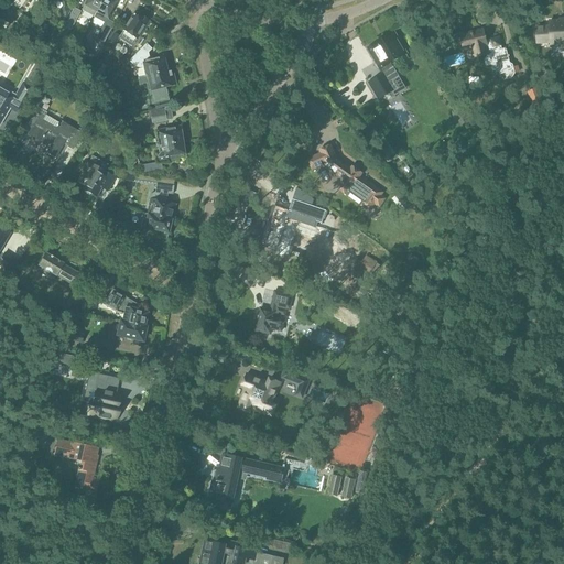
[(94,15),(102,0),(86,0),(82,9),(94,15)]
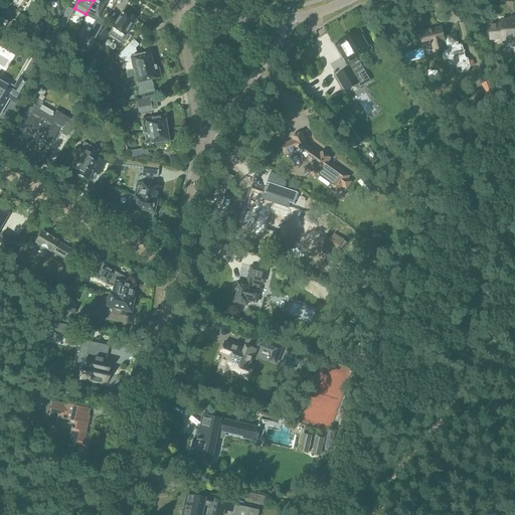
[(106,1),(103,0),(94,0),(86,14),(97,21),(95,22),(101,26),(104,22),(98,18),(102,10),(101,10),(106,1)]
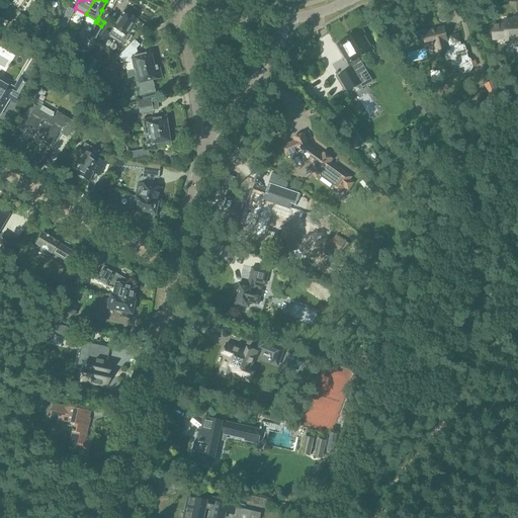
[(55,14),(61,17),(66,9),(59,5),(55,14)]
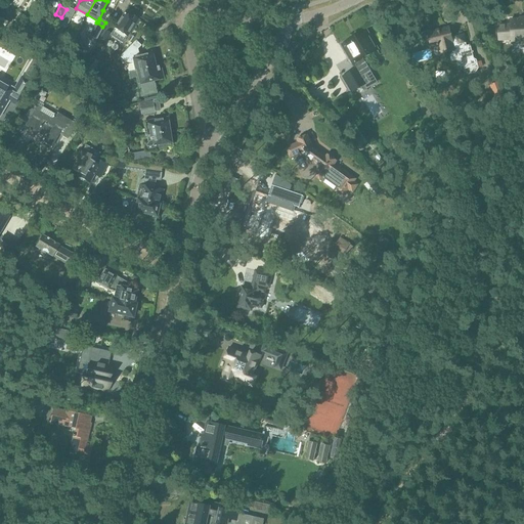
[(59,25),(64,28),(66,28),(75,11),(69,7),(59,25)]
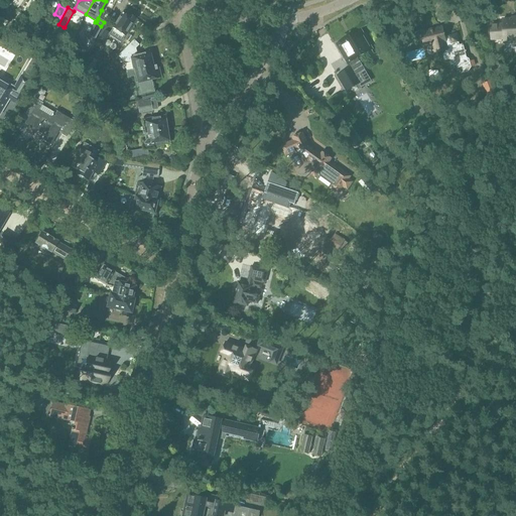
[(110,31),(111,31),(109,33),(104,30),(99,38),(104,42),(109,35),(121,43),(125,36),(137,18),(128,12),(126,15),(122,12),(112,28),(110,31)]
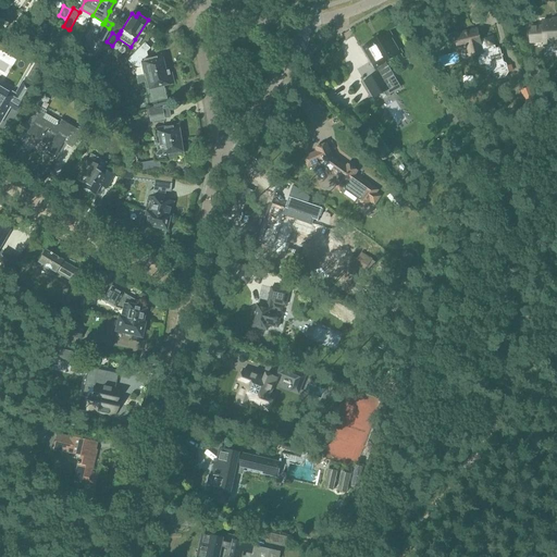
[(543,28),(530,28),(530,42),(544,42),(544,45),(556,44),(556,20),(543,22),(543,28)]
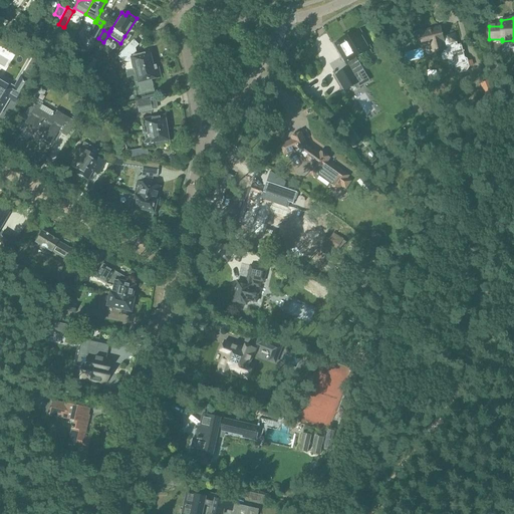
[(91,41),(100,26),(94,22),(85,38),(87,39),(81,50),(86,53),(93,42),(91,41)]
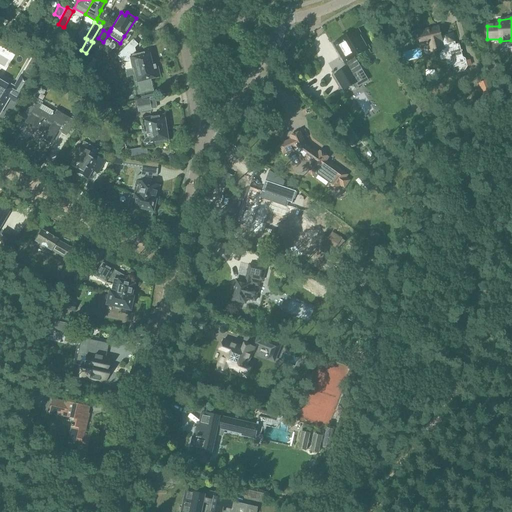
[(53,34),(58,37),(63,27),(58,24),(53,34)]
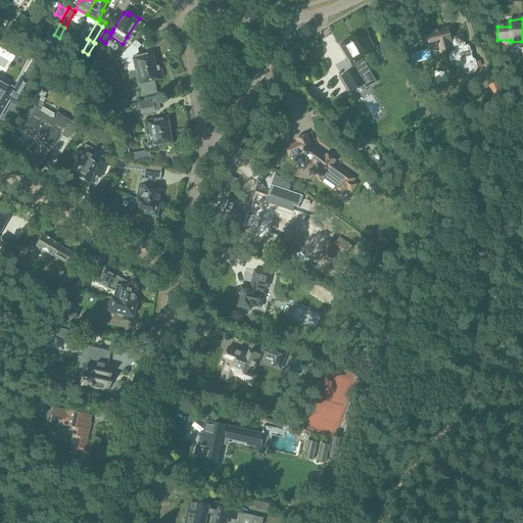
[(452,42),(448,28),(427,33),(431,48),(438,46),(440,53),(450,51),(452,53),(449,57),(450,62),(456,61),(457,66),(462,65),(463,70),(468,68),(470,75),(475,73),(477,68),(475,60),(473,58),(470,45),(466,46),(463,36),(455,38),(456,41),(452,42)]
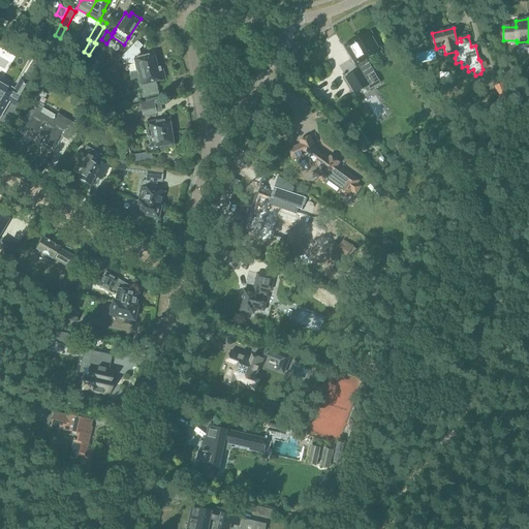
[(356,64),(358,64),(360,68),(344,78),(354,95),(371,85),(367,79),(372,75),(363,61),(381,50),(370,31),(345,45),(356,64)]
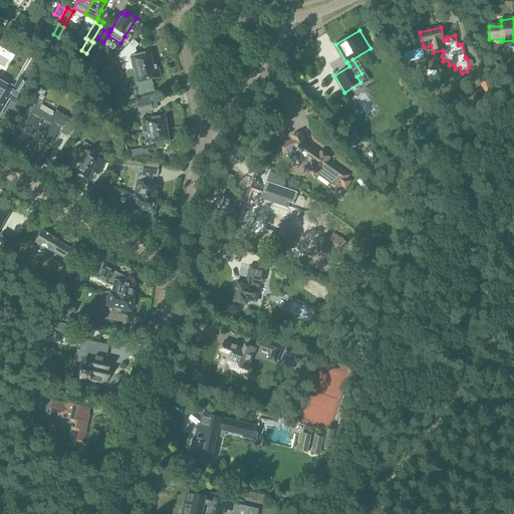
[(134,68),(151,64),(148,50),(147,50),(148,52),(136,54),(135,48),(138,45),(133,40),(117,55),(122,60),(123,60),(124,61),(125,61),(127,61),(129,61),(131,69),(134,68)]
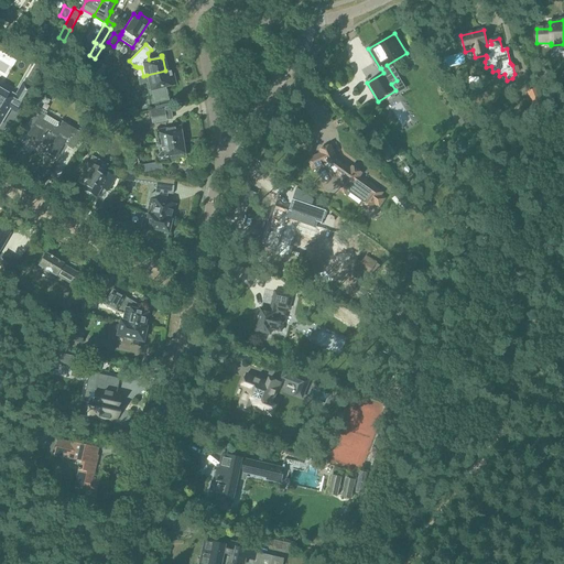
[(165,71),(147,75),(153,104),(167,100),(164,87),(174,85),(171,72),(166,73),(165,71)]
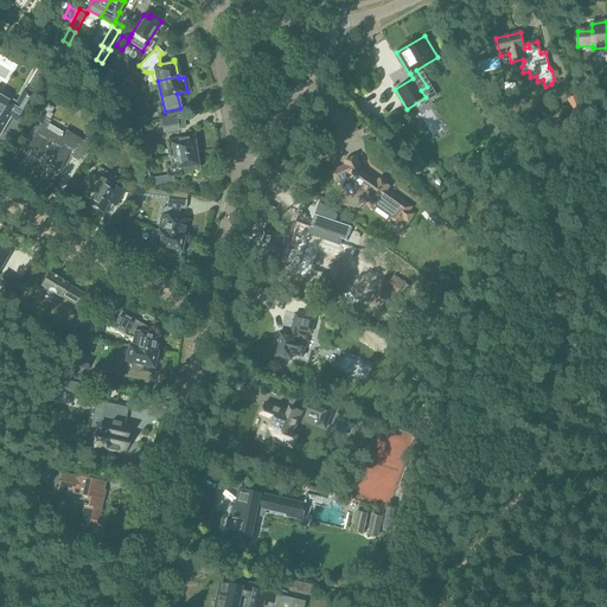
[(492,77),(490,88),(502,90),(504,78),(492,77)]
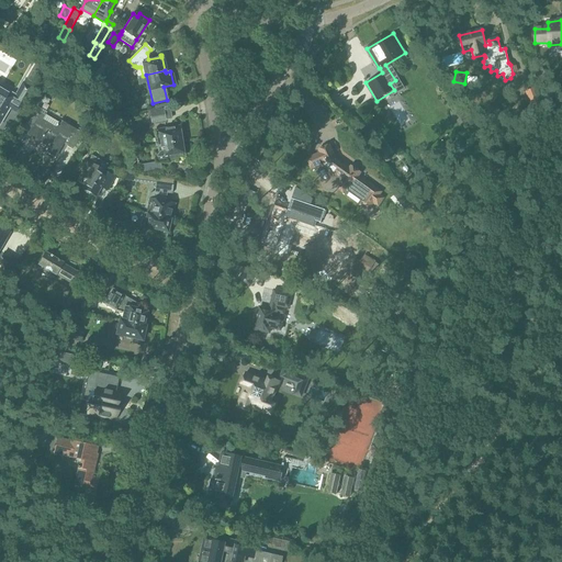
[(0,122),(1,121),(9,108),(19,113),(32,88),(23,82),(15,96),(0,86),(0,122)]
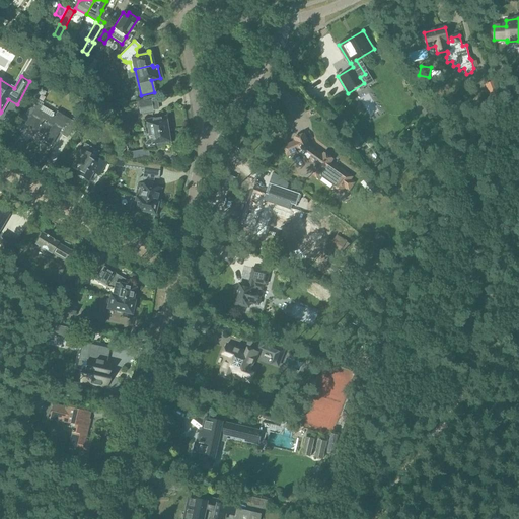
[(29,116),(24,124),(41,134),(43,131),(47,133),(43,141),(51,145),(58,132),(66,137),(73,125),(78,128),(84,118),(76,113),(72,121),(57,112),(55,116),(52,115),(50,118),(38,110),(41,105),(32,101),(25,114),(29,116)]
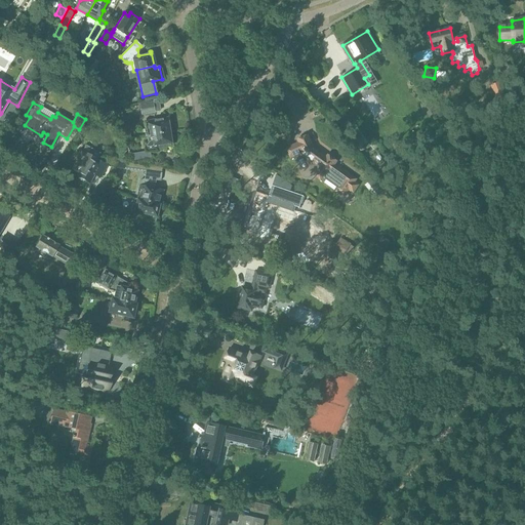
[(152,103),(139,104),(140,115),(154,113),(152,103)]
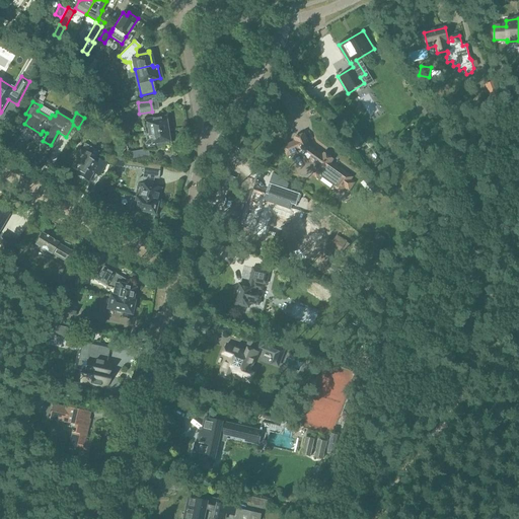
[(143,128),(144,134),(145,134),(166,131),(164,118),(143,121),(144,128),(143,128)]
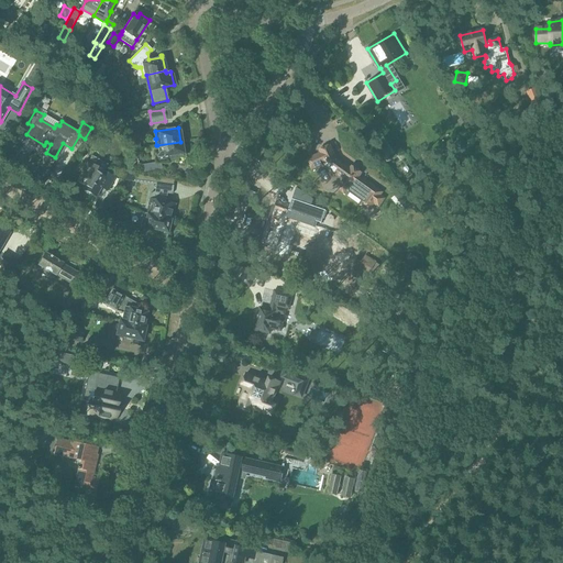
[(371,141),(389,167),(400,159),(382,134),(371,141)]
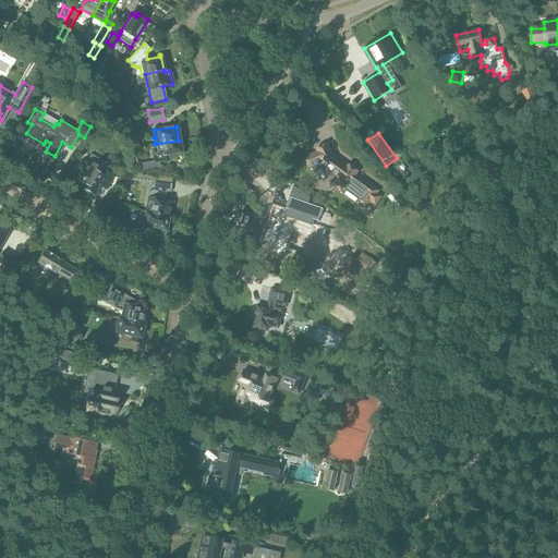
[(131,148),(140,147),(137,138),(130,141),(131,148)]
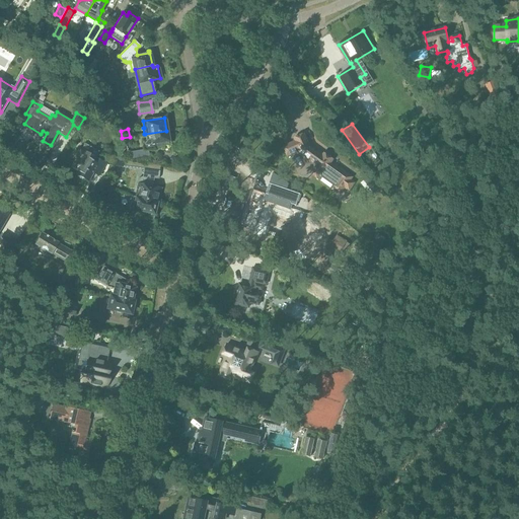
[(168,144),(166,131),(145,134),(146,141),(141,142),(142,150),(130,152),(131,158),(147,156),(147,150),(153,149),(153,147),(168,144)]
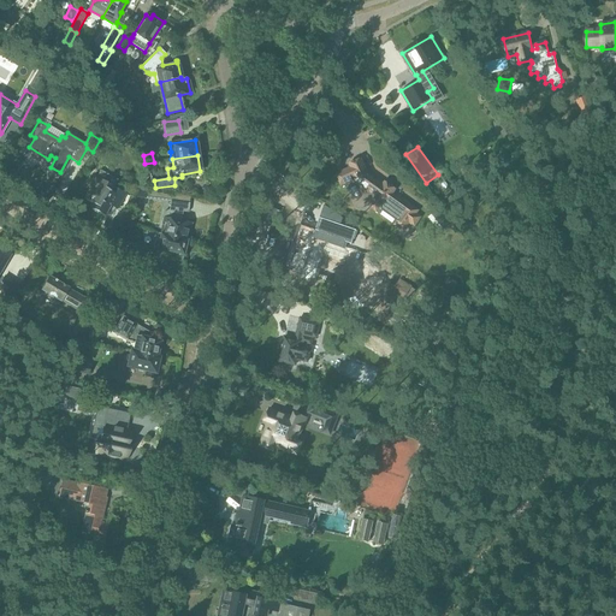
[(424,213),(394,191),(396,189),(385,181),(383,184),(368,173),(361,158),(349,164),(350,167),(336,173),(342,185),(345,184),(354,203),(355,206),(356,207),(357,208),(360,209),(363,209),(367,207),(368,205),(379,213),(380,212),(396,223),(395,224),(398,225),(400,226),(403,226),(407,225),(409,224),(410,221),(415,225),(424,213)]
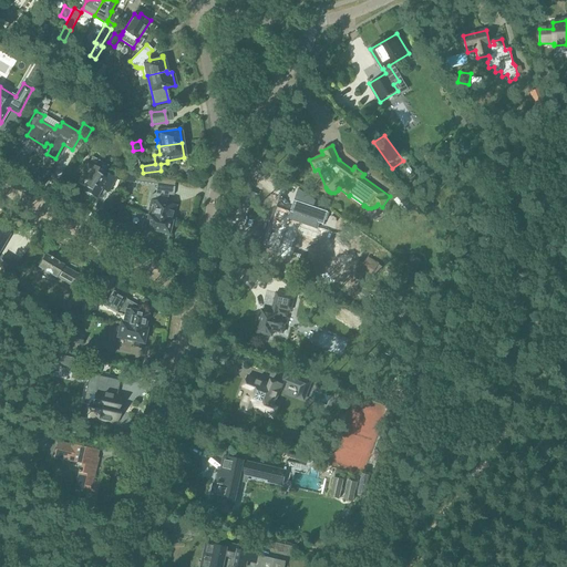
[(96,198),(101,189),(109,194),(116,178),(105,172),(109,166),(93,157),(78,183),(85,187),(83,191),(85,192),(84,193),(90,195),(96,198)]
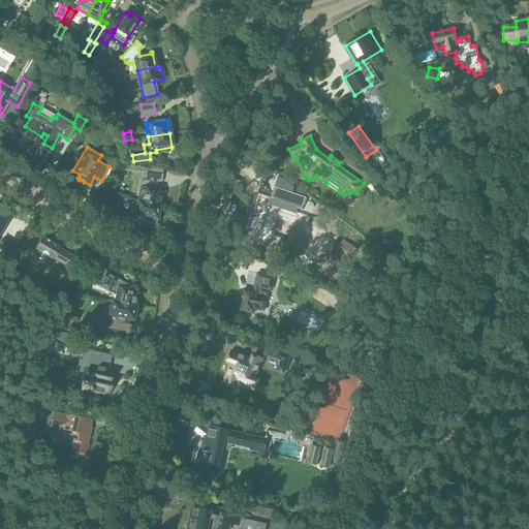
[(112,168),(107,178),(113,180),(117,170),(112,168)]
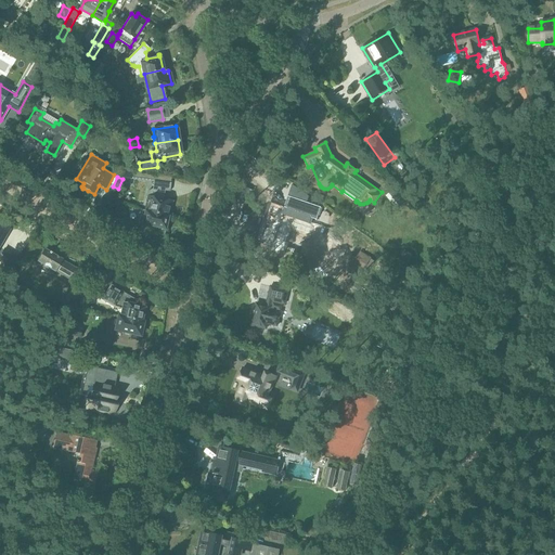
[(147,196),(144,210),(169,216),(172,201),(165,199),(163,198),(164,195),(160,194),(162,190),(165,191),(170,191),(170,183),(154,181),(153,190),(149,192),(147,196)]
